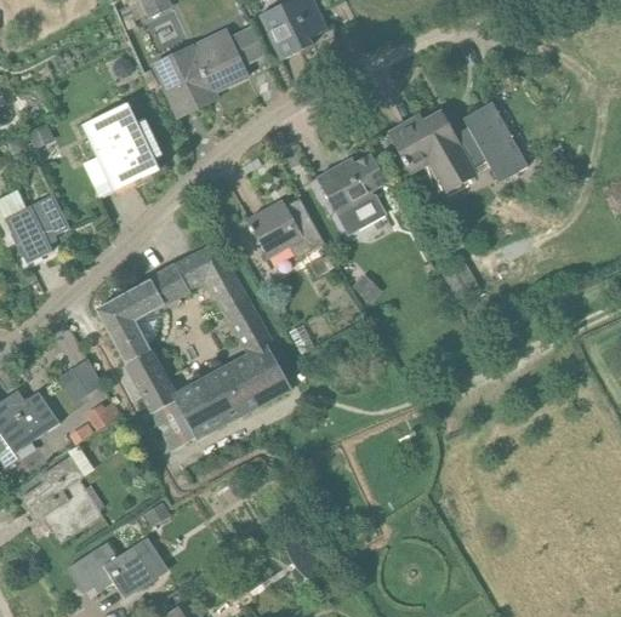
[(138,0),(148,18),(174,5),(171,0),(138,0)]
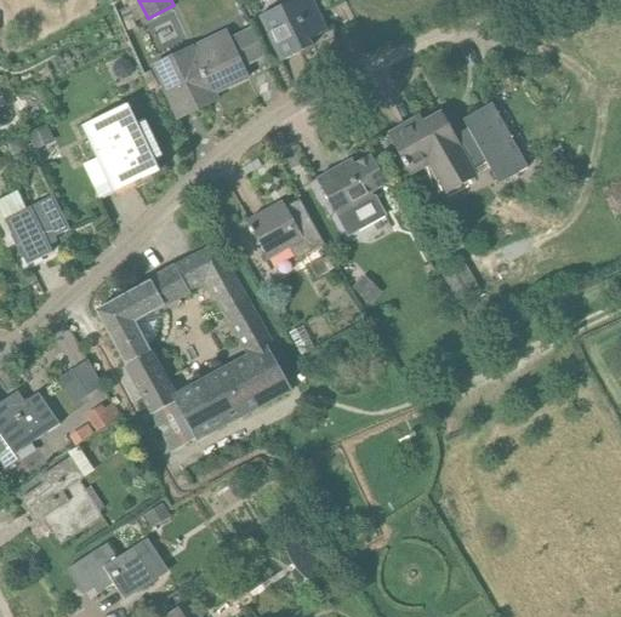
[(313,45),(309,38),(326,29),(312,0),(292,0),(260,16),(281,60),(313,45)]
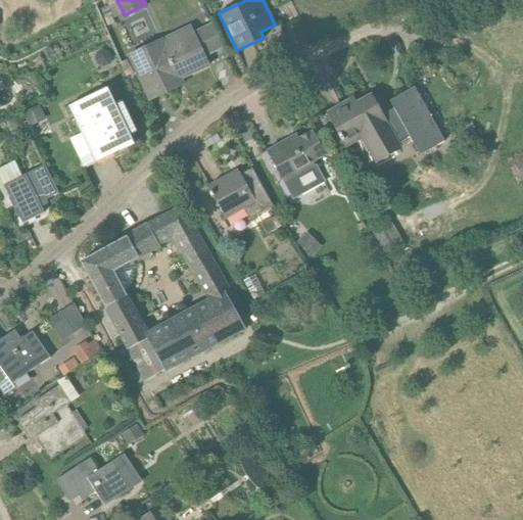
[(100,6),(103,13),(110,10),(107,3),(100,6)]
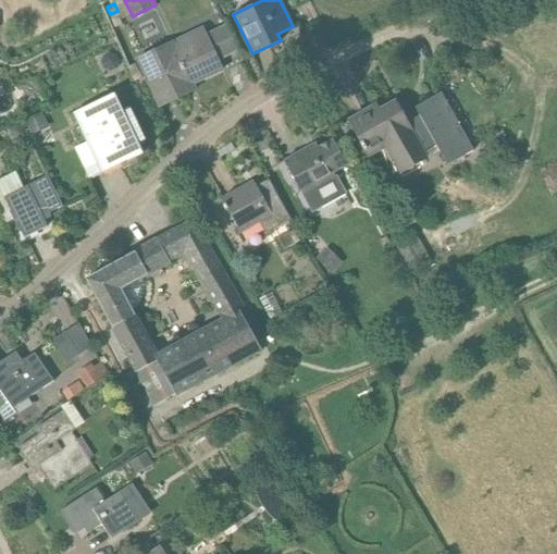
[(222,68),(218,60),(238,50),(225,22),(205,32),(206,33),(177,47),(174,41),(137,59),(160,105),(184,94),(181,87),(222,68)]
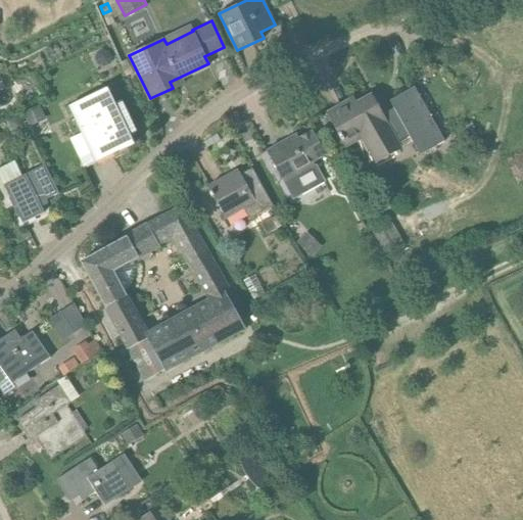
[(420,153),(444,140),(414,86),(389,100),(394,109),(383,116),(372,97),(358,105),(352,97),(328,111),(346,144),(361,136),(376,161),(400,146),(394,136),(407,130),(420,153)]
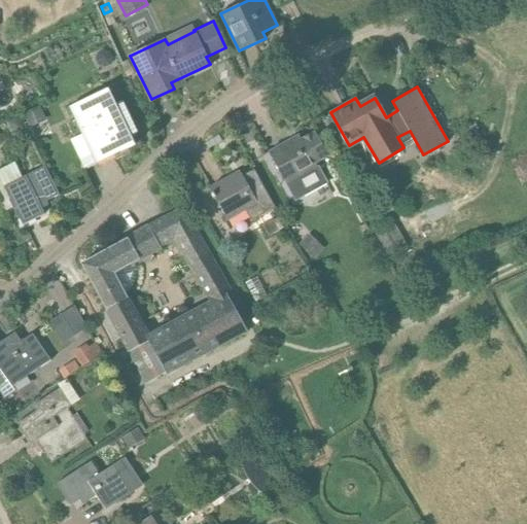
[(124,102),(117,104),(109,88),(70,106),(82,132),(70,138),(84,167),(120,149),(115,138),(136,129),(124,102)]
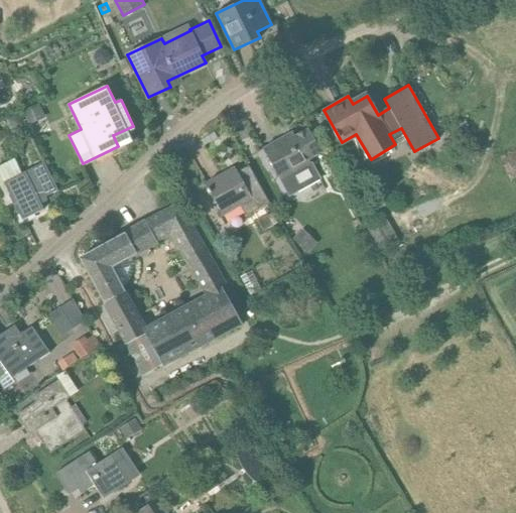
[(22,110),(28,124),(45,116),(39,102),(22,110)]
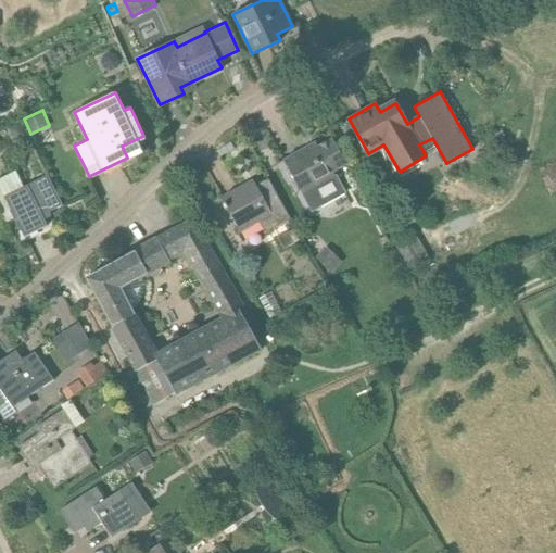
[(332,171),(346,163),(332,137),(310,150),(306,146),(283,159),(300,189),(312,211),(346,192),(337,175),(335,175),(332,171)]
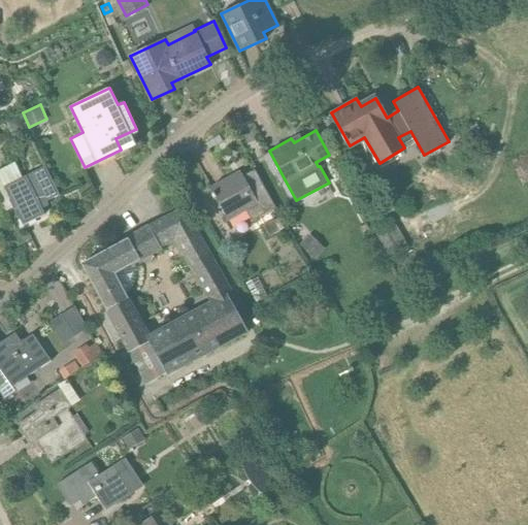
[(45,164),(4,186),(23,224),(44,212),(40,203),(60,193),(45,164)]
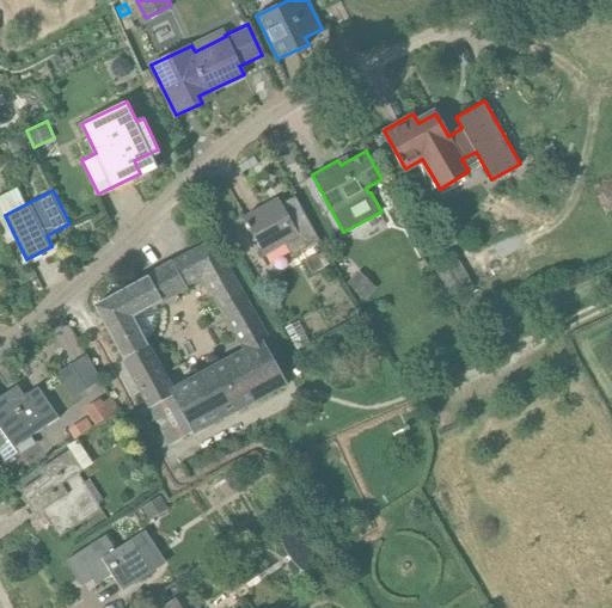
[(292,256),(320,240),(295,195),(273,207),(270,202),(243,216),(264,255),(285,244),(292,256)]
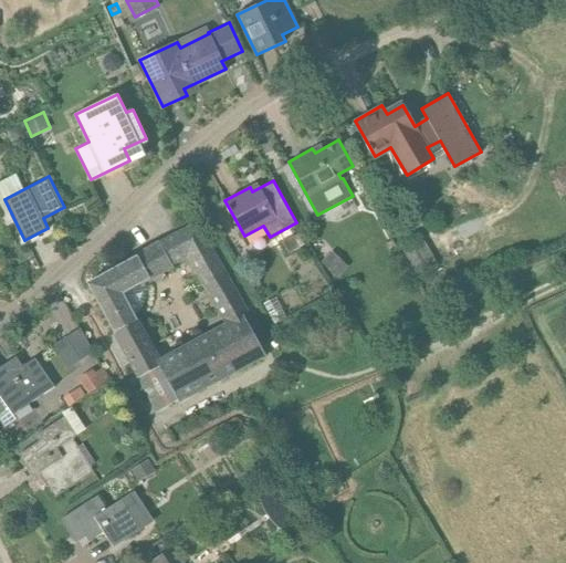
[(270,348),(247,309),(197,222),(159,242),(171,264),(174,263),(190,254),(230,325),(245,316),(264,352),(270,348)]
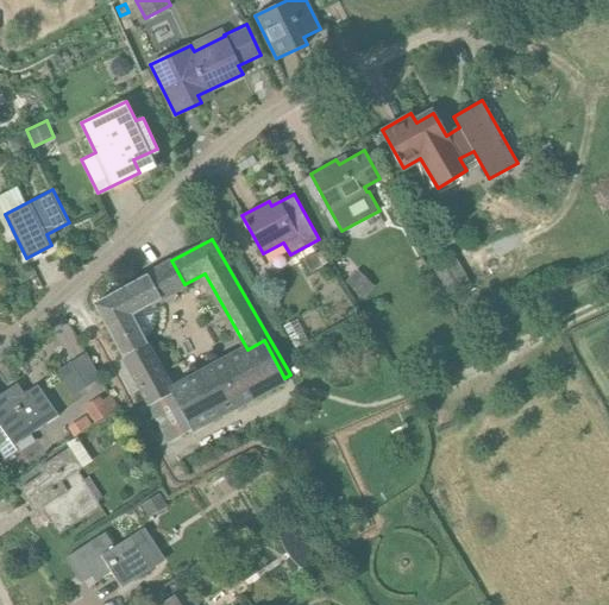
[(327,260),(320,249),(303,258),(309,270),(327,260)]
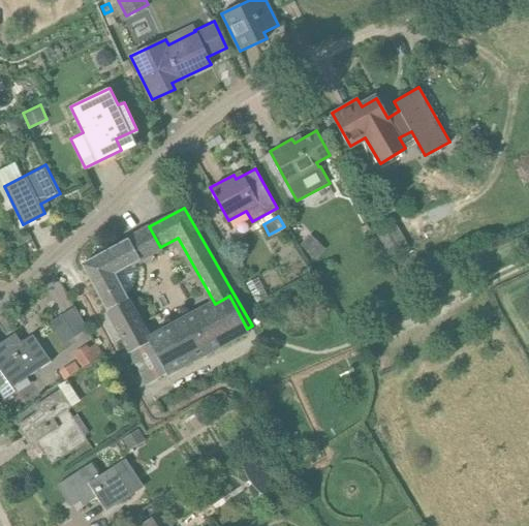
[(393,218),(373,228),(389,255),(407,244),(393,218)]
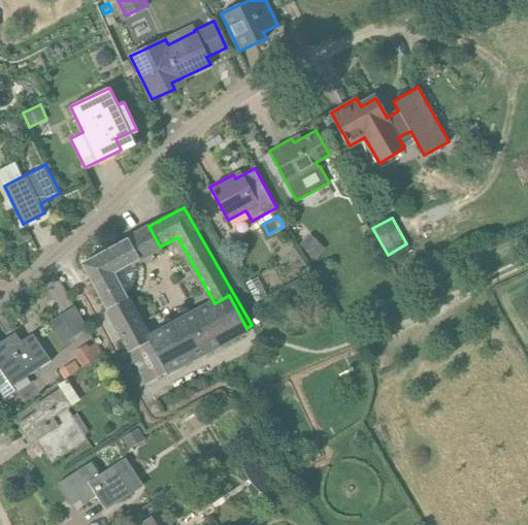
[(162,245),(160,247),(149,226),(128,237),(83,263),(146,382),(246,328),(229,295),(215,303),(149,338),(113,272),(139,258),(141,261),(163,249),(162,245)]
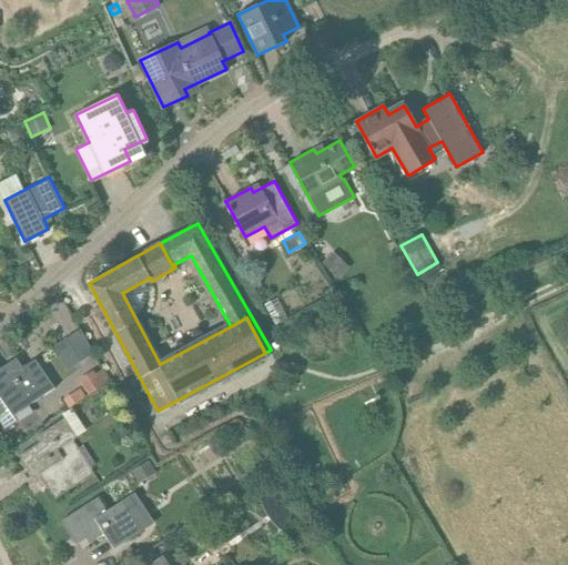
[(348,266),(332,251),(322,261),(337,279),(348,266)]
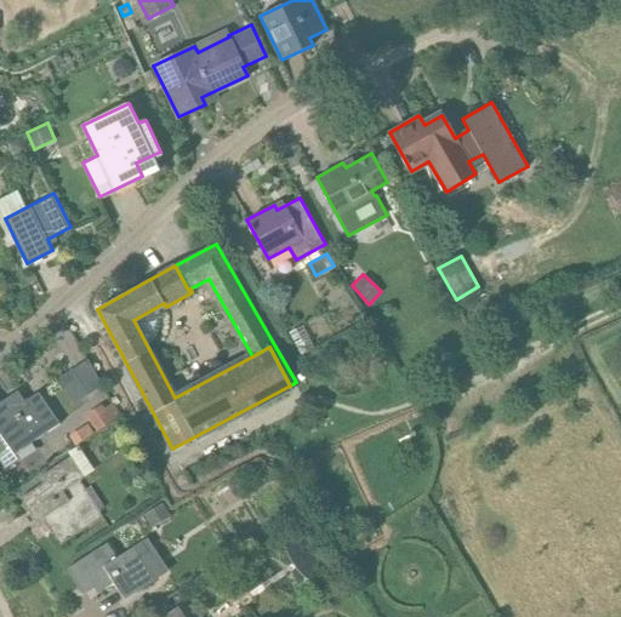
[(62,369),(75,395),(104,382),(92,354),(62,369)]
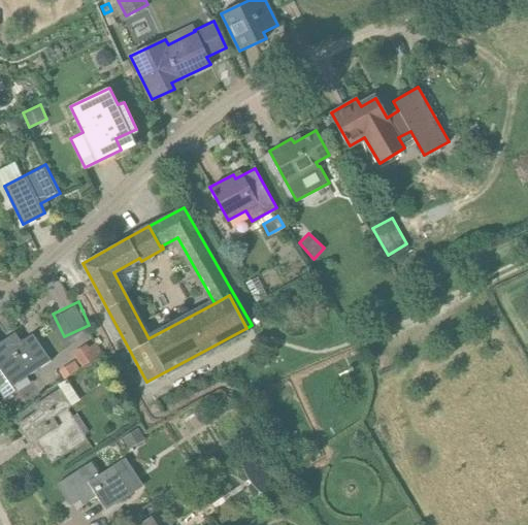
[(0,369),(11,386),(51,360),(33,332),(14,345),(8,335),(0,341),(0,369)]
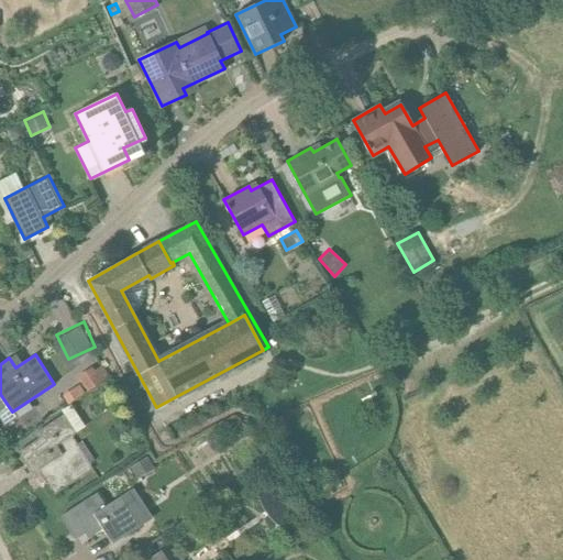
[(92,364),(77,375),(87,391),(102,381),(92,364)]
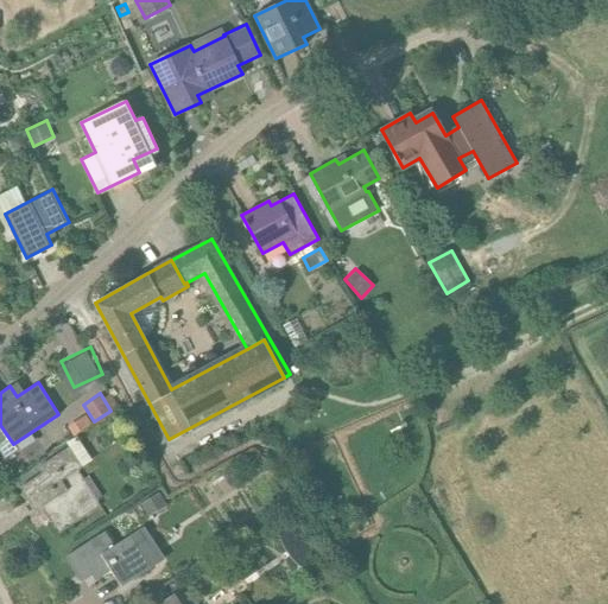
[(68,425),(74,434),(92,423),(86,413),(68,425)]
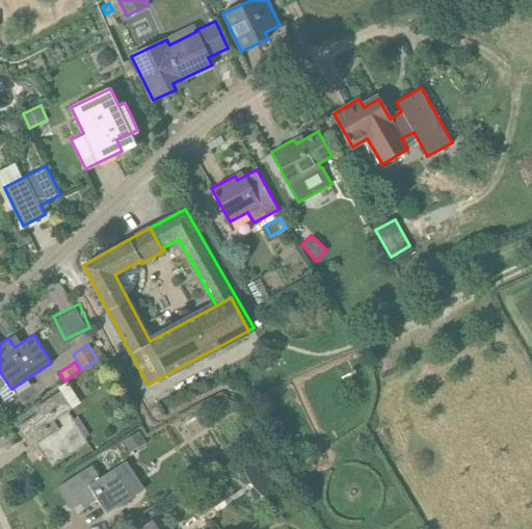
[(36,444),(51,466),(74,451),(72,447),(86,438),(69,411),(73,407),(61,390),(33,408),(36,413),(18,426),(31,447),(36,444)]
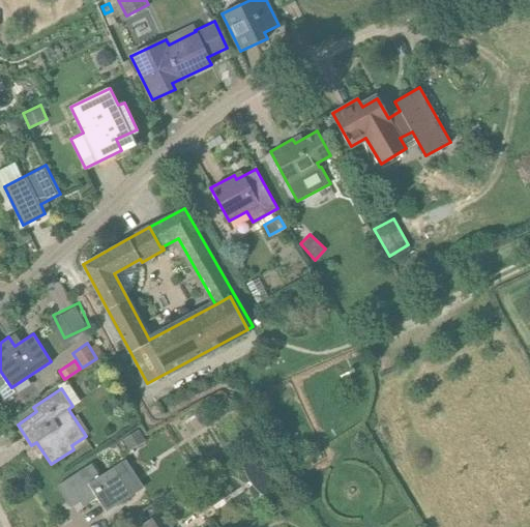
[(146,439),(138,428),(122,438),(129,449),(146,439)]
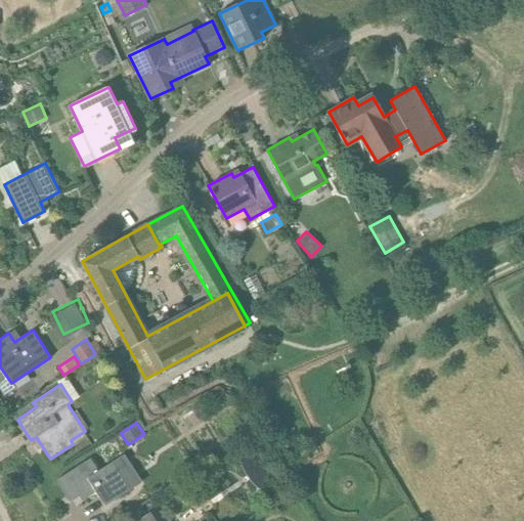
[(105,505),(130,488),(112,462),(99,470),(90,457),(56,479),(70,501),(74,498),(77,504),(96,491),(105,505)]
